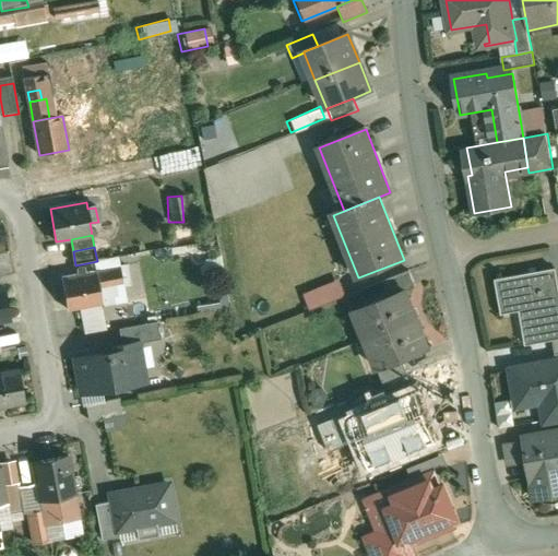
[(196,276),(215,275),(214,259),(194,260),(196,276)]
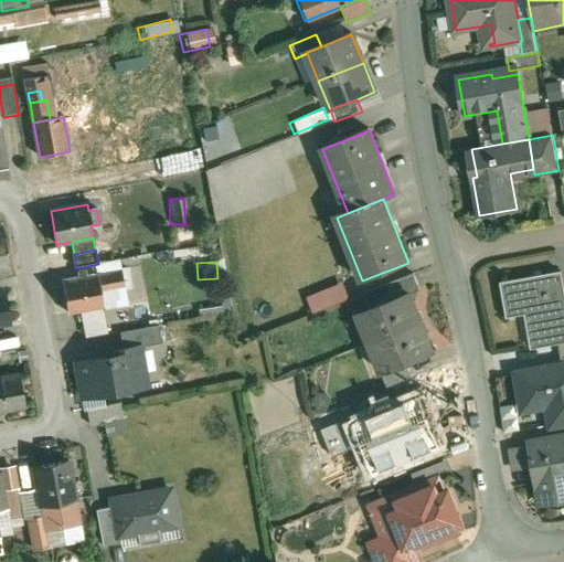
[(121,272),(97,276),(100,293),(125,288),(121,272)]
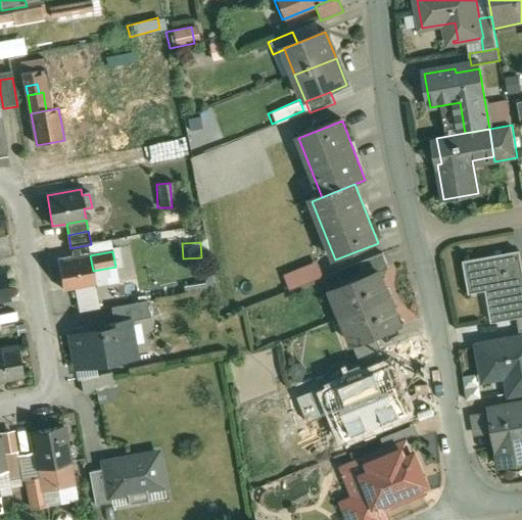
[(521,263),(520,251),(465,262),(470,293),(493,289),(500,322),(518,319),(521,318),(521,263)]
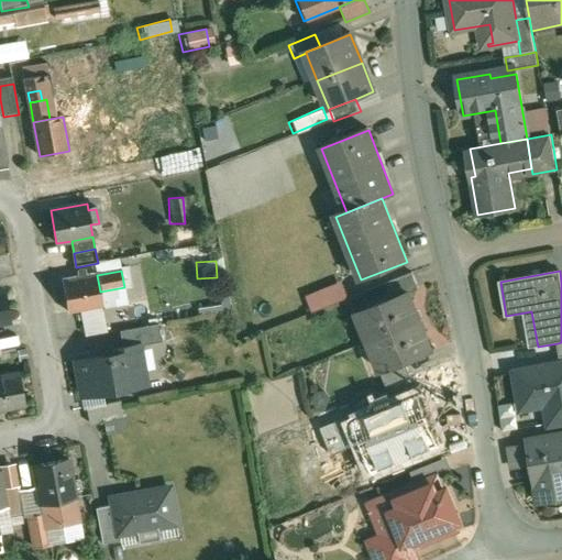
[(412,273),(387,284),(393,299),(409,293),(410,294),(419,291),(412,273)]
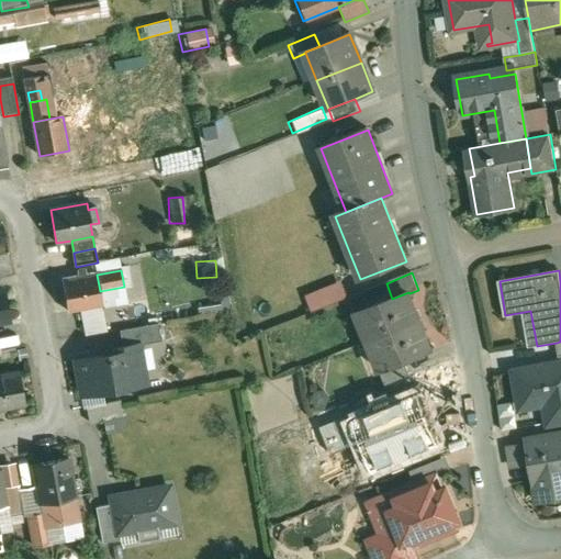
[(97,275),(63,281),(68,313),(102,306),(100,291),(97,275)]
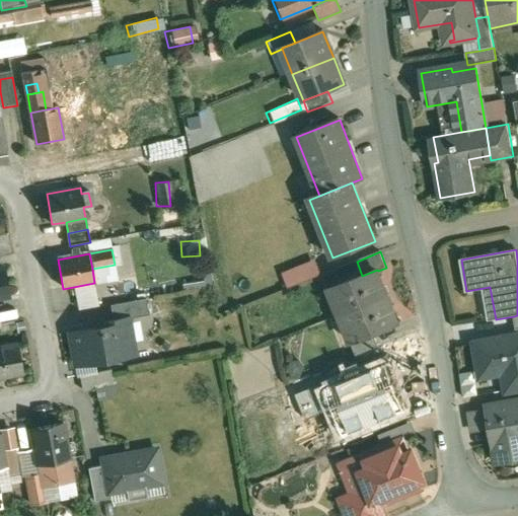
[(276,271),(281,289),(309,281),(304,263),(276,271)]
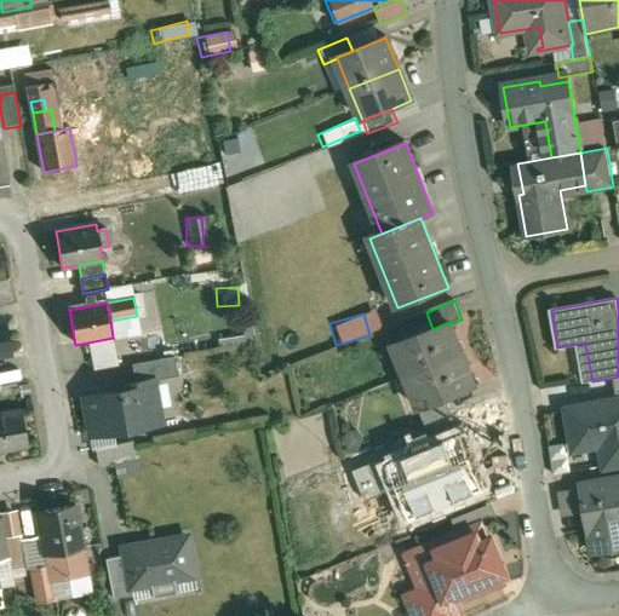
[(4,322),(0,322),(0,357),(10,356),(4,322)]
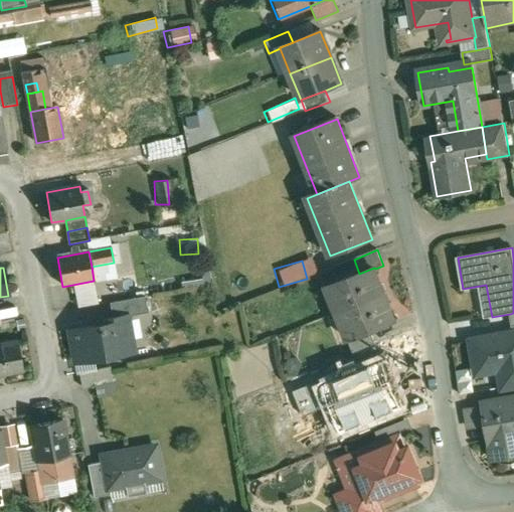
[(359,274),(327,287),(327,288),(333,286),(342,310),(337,312),(337,313),(385,294),(375,269),(374,268),(359,274)]
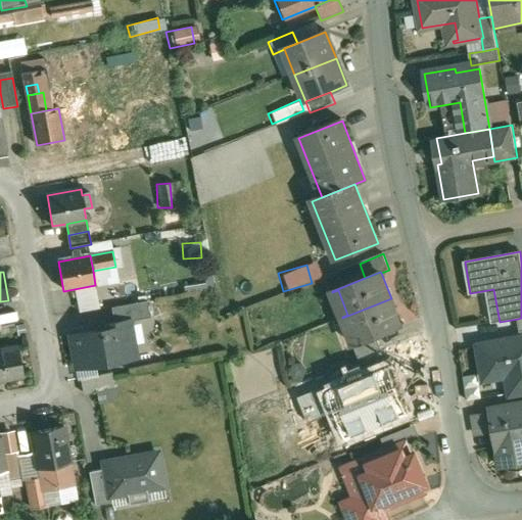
[(391,298),(342,318),(343,320),(348,317),(358,341),(352,343),(352,344),(376,335),(401,325),(391,298)]
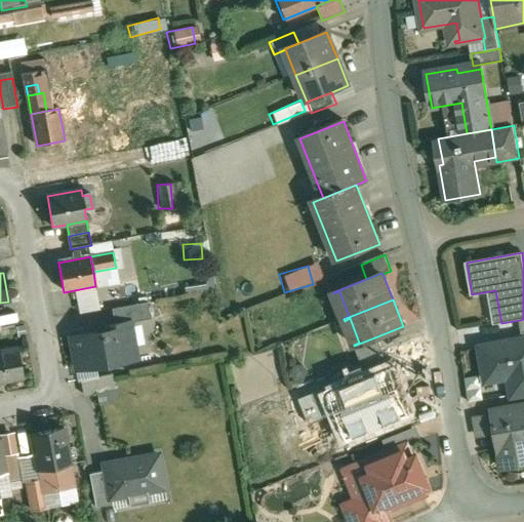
[(148,303),(112,309),(114,324),(130,322),(130,323),(151,319),(148,303)]
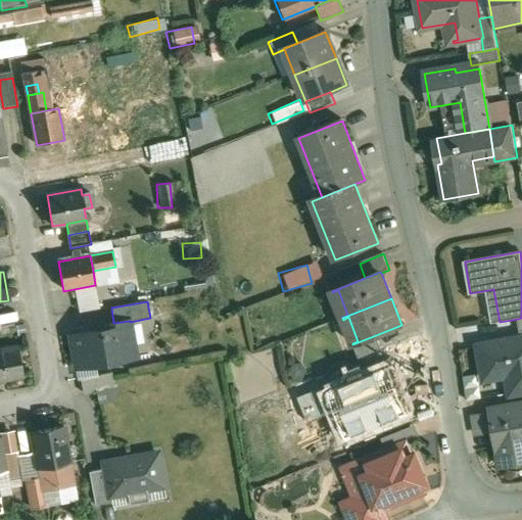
[(113,323),(99,326),(100,331),(72,335),(78,368),(100,364),(103,367),(111,365),(114,362),(134,358),(131,338),(133,338),(130,322),(130,321),(113,323)]
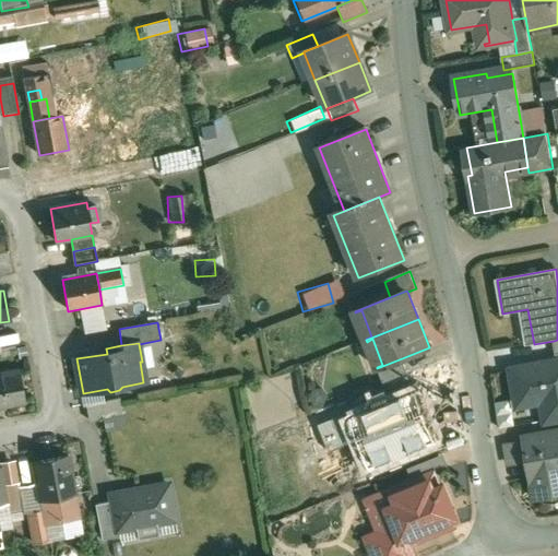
[(402,358),(377,368),(383,385),(389,382),(407,375),(402,358)]
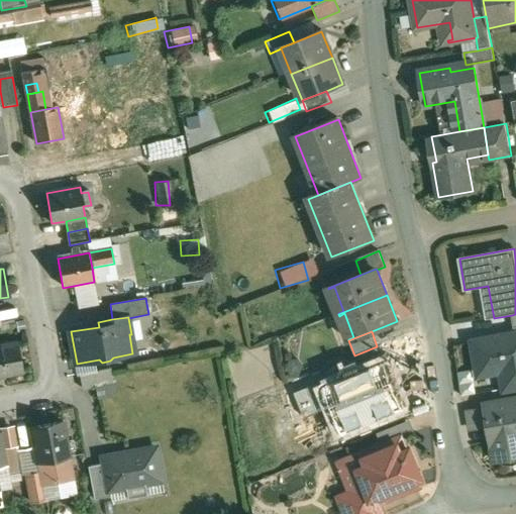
[(515,334),(474,343),(480,376),(509,371),(512,389),(515,388),(515,334)]
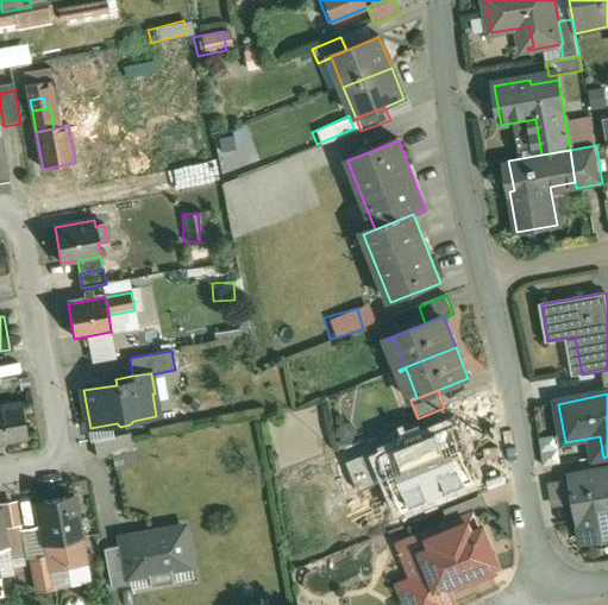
[(20,405),(0,409),(0,442),(26,439),(20,405)]
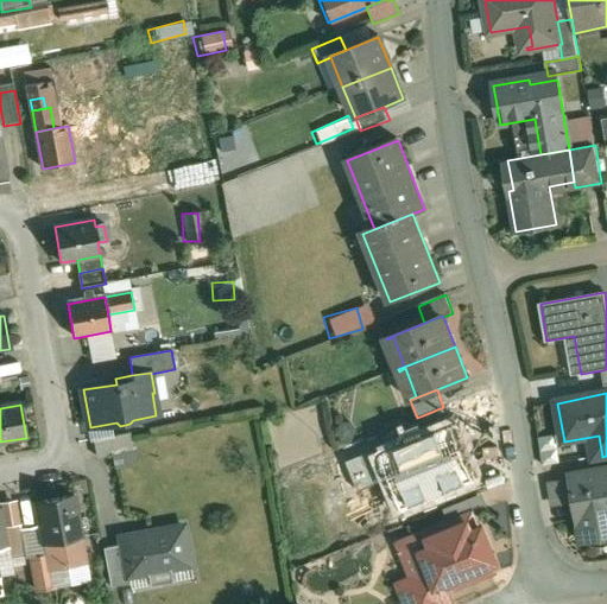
[(443,407),(423,415),(430,432),(457,421),(450,405),(443,407)]
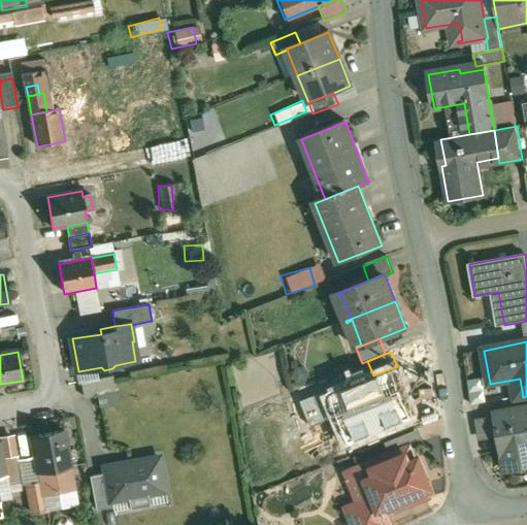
[(112,378),(81,384),(85,398),(116,393),(112,378)]
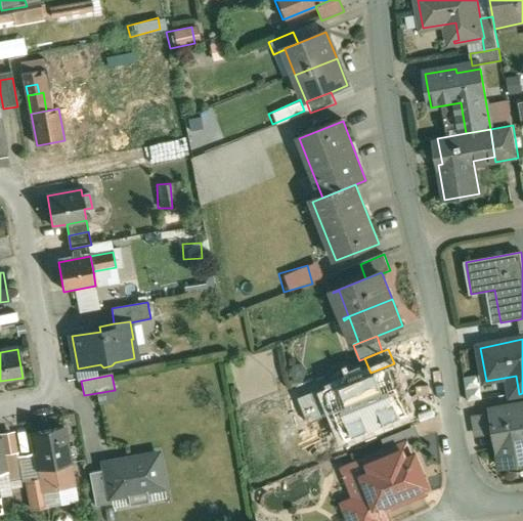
[(400,376),(366,389),(374,408),(380,406),(387,424),(415,413),(400,376)]
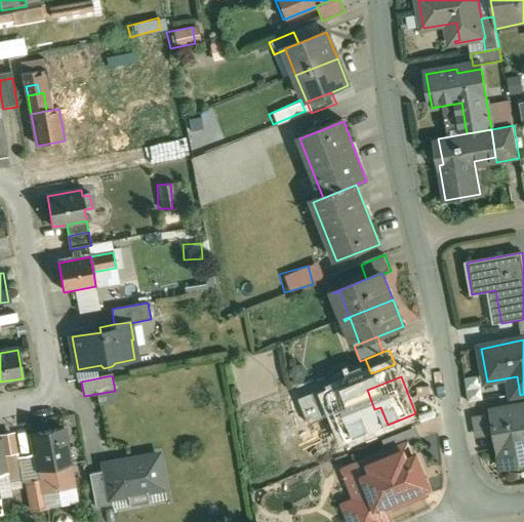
[(520,410),(493,414),(502,468),(523,464),(523,406),(520,407),(520,410)]
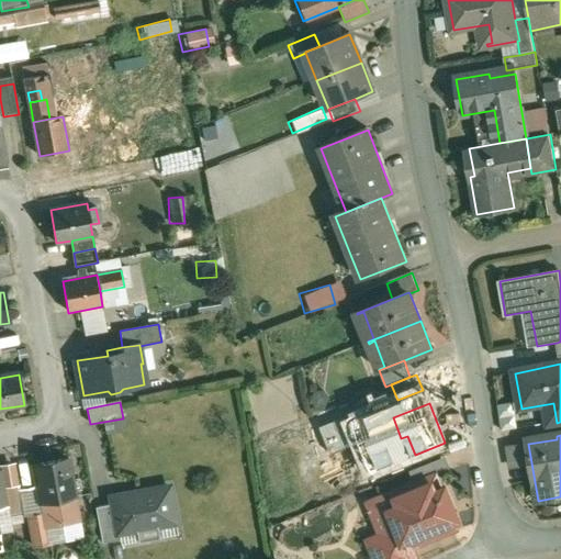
[(68,459),(34,466),(41,503),(75,496),(68,459)]
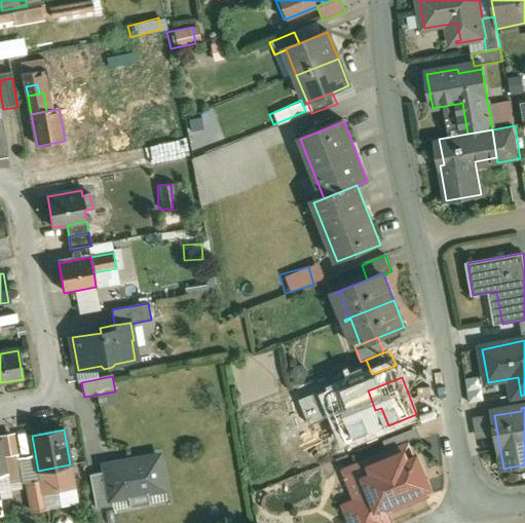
[(397,437),(385,441),(389,452),(402,448),(397,437)]
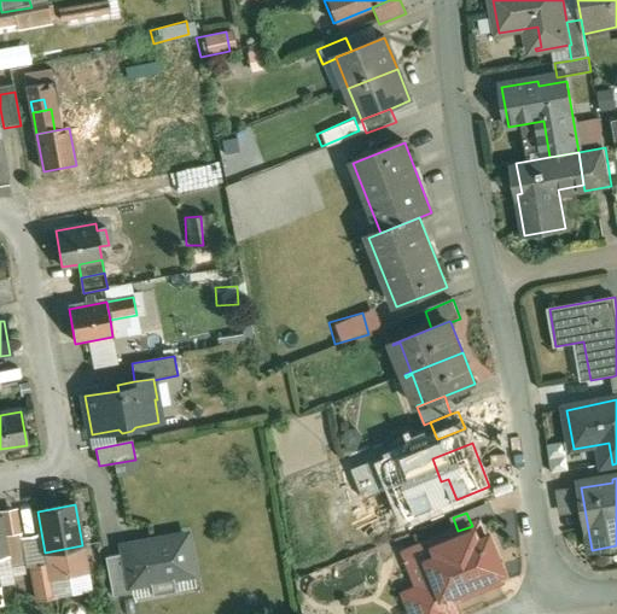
[(458,531),(426,544),(434,560),(429,561),(437,582),(447,606),(455,602),(502,583),(500,576),(506,573),(492,536),(487,538),(481,522),(472,526),(458,531)]
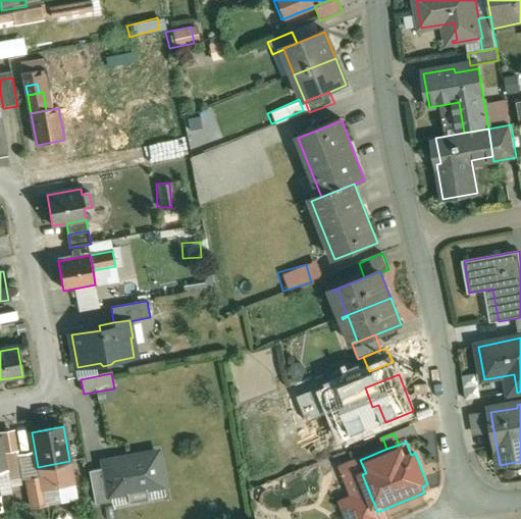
[(21,477),(16,451),(4,453),(6,470),(8,479),(21,477)]
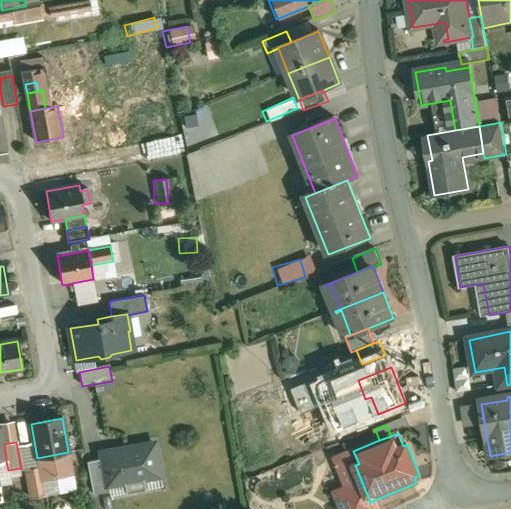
[(154,444),(102,453),(103,459),(107,486),(108,485),(124,483),(126,494),(145,491),(143,479),(160,476),(154,444)]
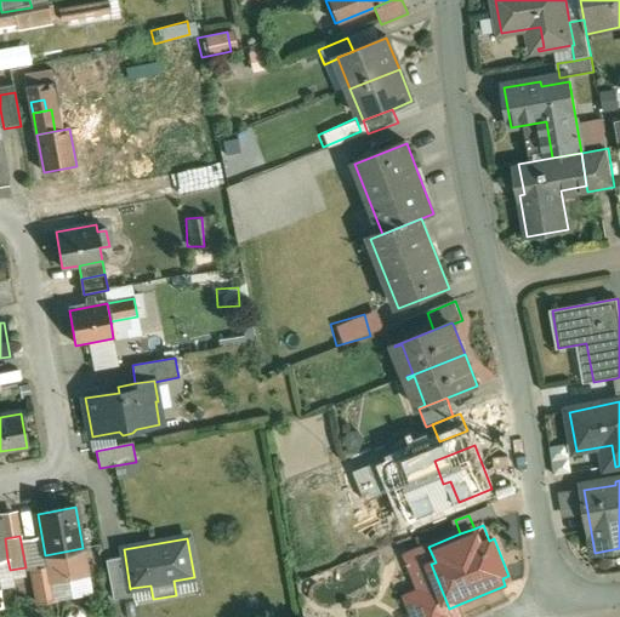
[(125,556),(106,560),(113,600),(134,596),(131,588),(130,589),(125,556)]
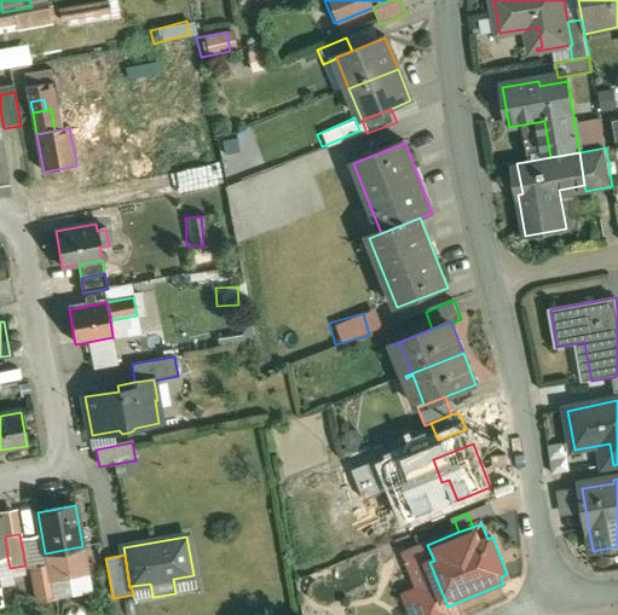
[(47,566),(32,568),(38,603),(53,599),(47,566)]
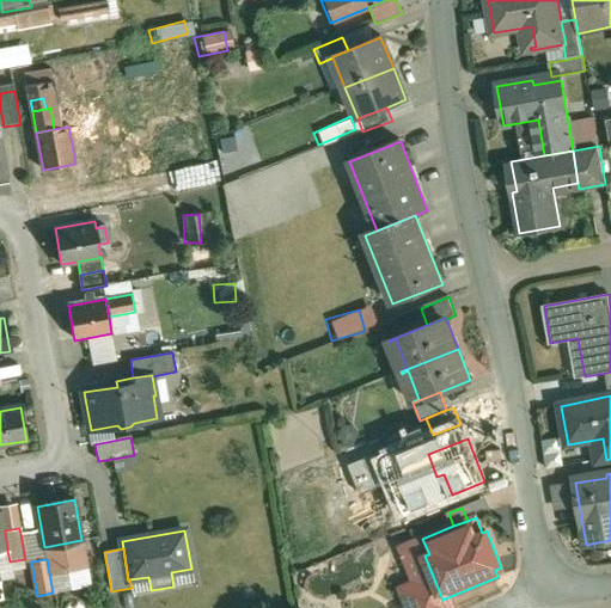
[(89,563),(50,569),(54,590),(92,584),(89,563)]
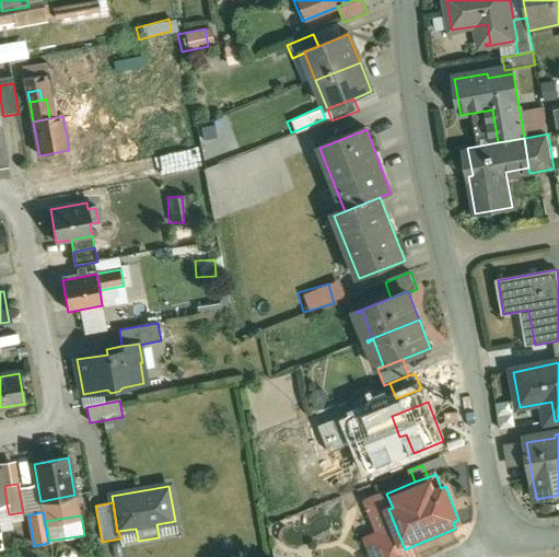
[(396,528),(368,540),(374,556),(417,556),(412,546),(405,549),(396,528)]
